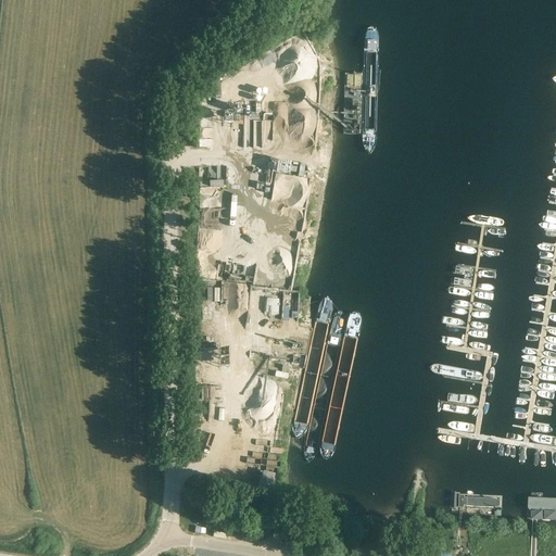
[(229,115),(230,127),(243,127),(243,116),(237,116),(237,115),(229,115)]
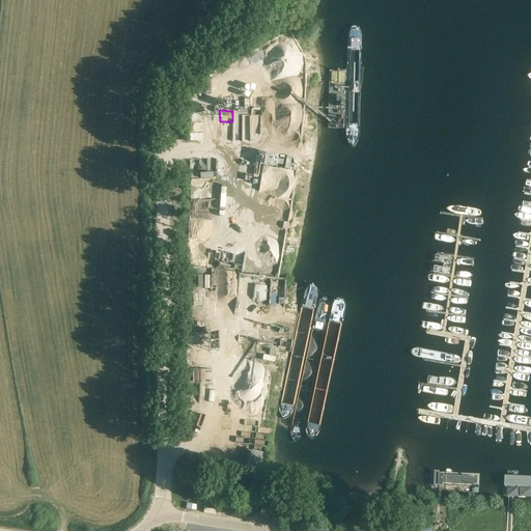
[(200,269),(199,286),(214,287),(215,269),(200,269)]
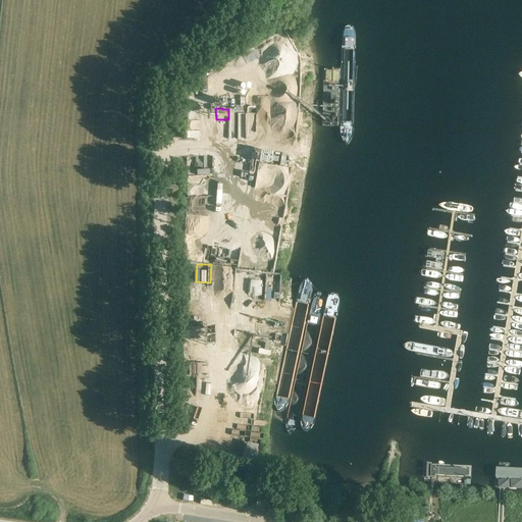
[(254,459),(257,448),(245,445),(243,457),(254,459)]
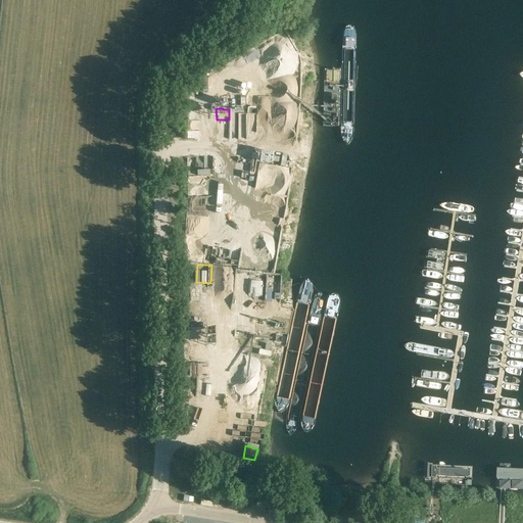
[(424,482),(471,485),(472,468),(425,465),(424,482)]
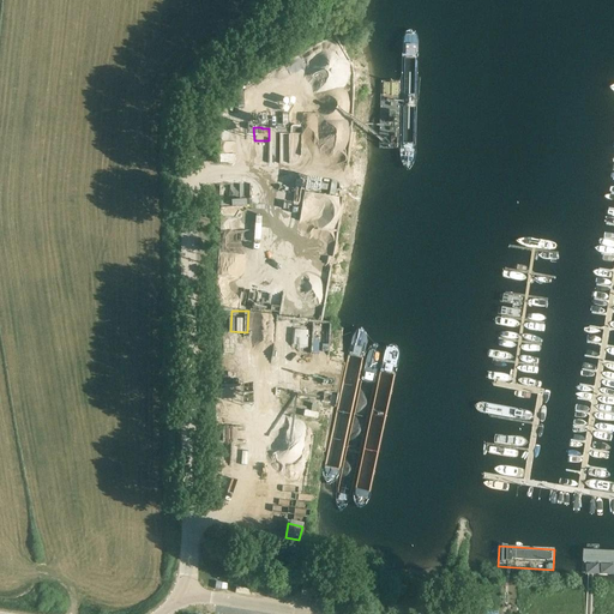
[(613,575),(613,549),(584,548),(583,573),(613,575)]
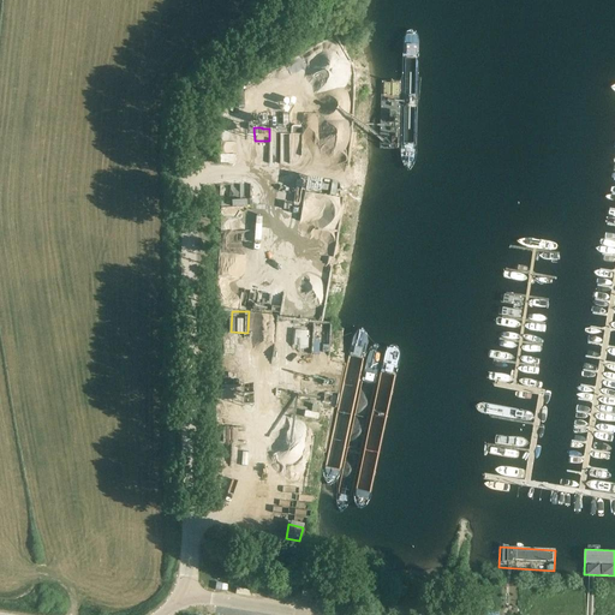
All buildings are outlined.
